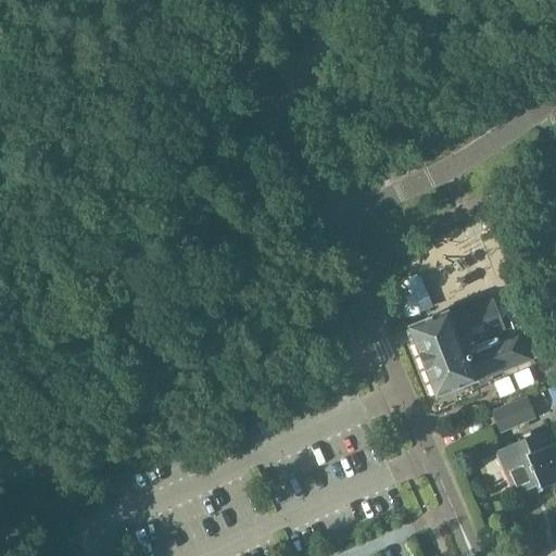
[(404,320),(432,310),(420,277),(392,288),(404,320)]
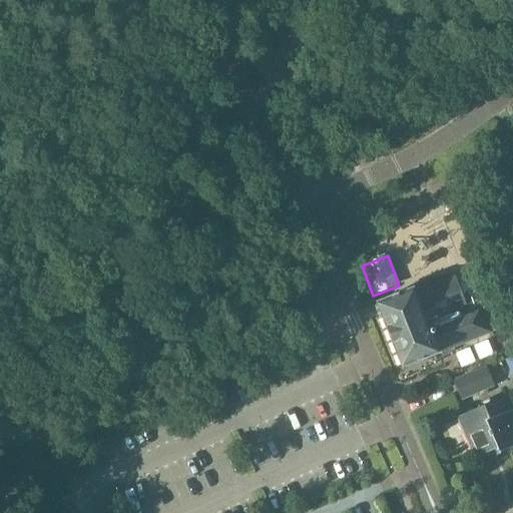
[(403,367),(487,333),(491,341),(503,336),(483,285),(467,292),(468,294),(462,297),(455,279),(441,284),(415,294),(413,290),(411,291),(409,288),(403,291),(404,293),(378,303),(403,367)]
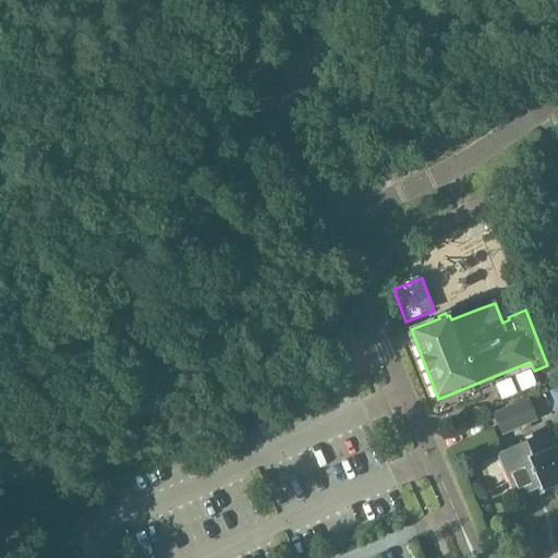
[(492,414),(501,437),(537,422),(528,399),(492,414)]
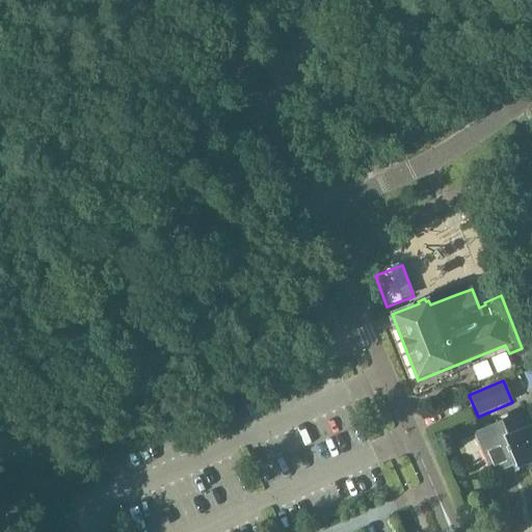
[(476,434),(493,475),(515,466),(517,471),(531,464),(531,440),(527,427),(523,429),(517,417),(476,434)]
